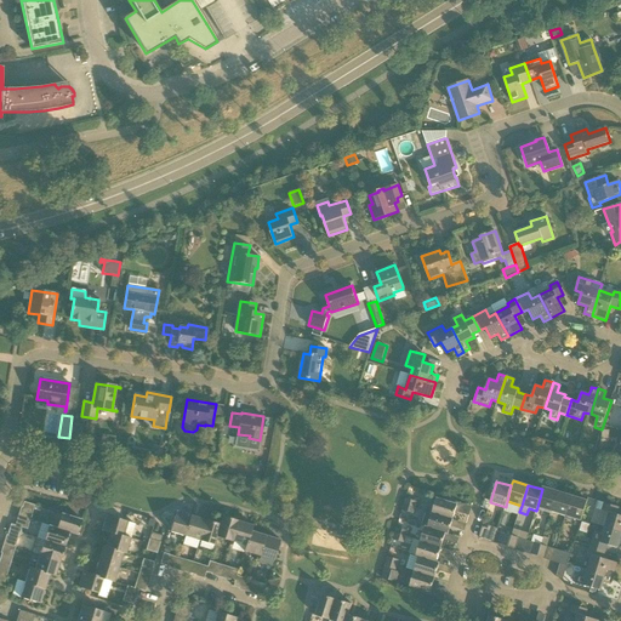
[(552,512),(558,491),(542,486),(542,489),(537,507),(552,512)]
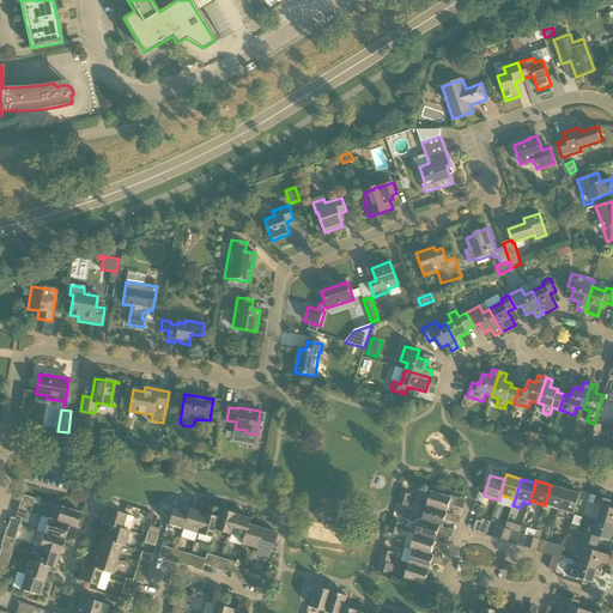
[(559,510),(565,490),(551,485),(545,505),(559,510)]
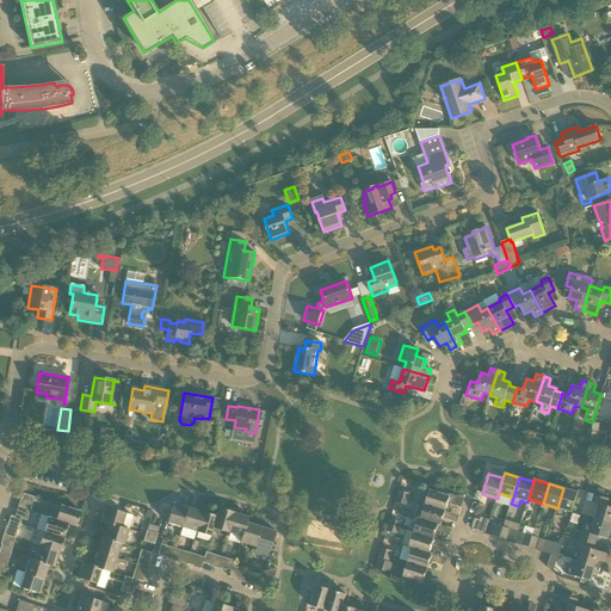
[(563,488),(557,508),(572,513),(578,493),(563,488)]
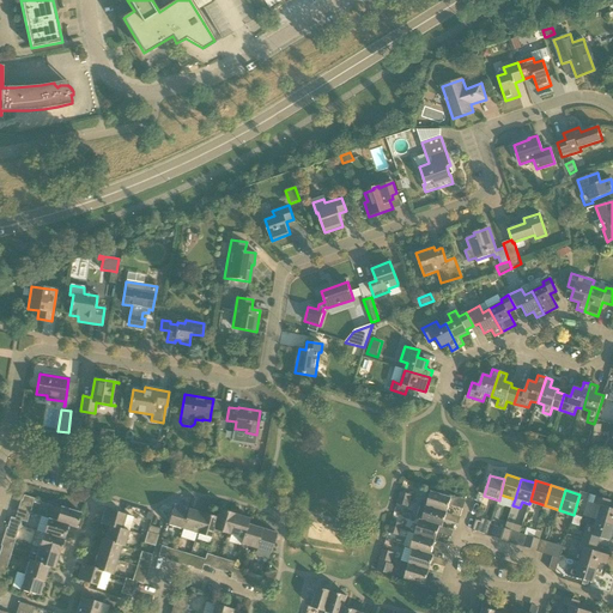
[(426,507),(447,513),(451,498),(431,491),(426,507)]
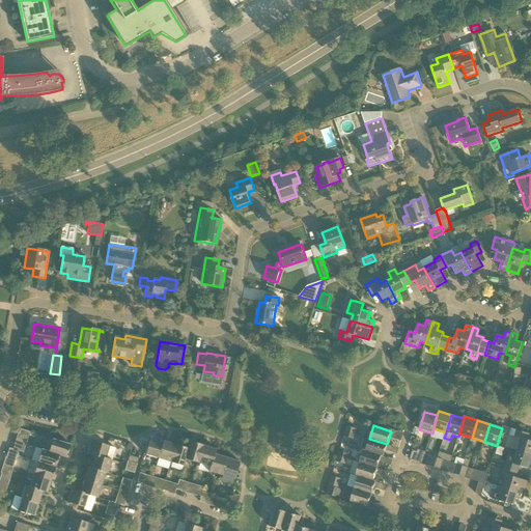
[(17,442),(26,445),(28,437),(30,431),(21,429),(17,442)]
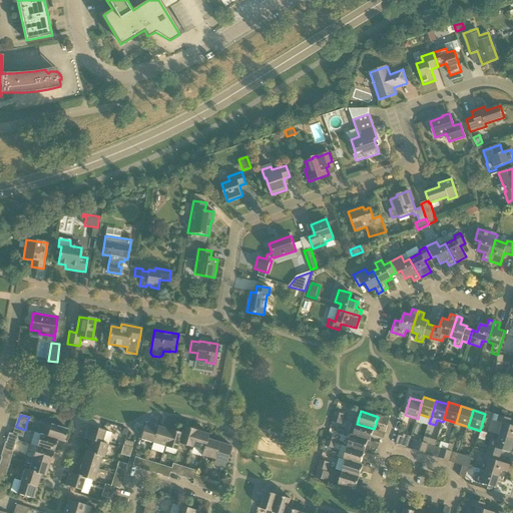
[(342,425),(343,419),(334,416),(333,422),(342,425)]
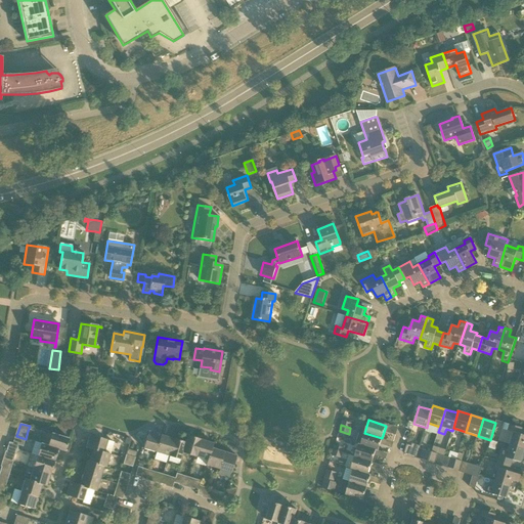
[(523,448),(523,435),(520,434),(522,428),(510,425),(508,431),(514,432),(511,444),(523,448)]
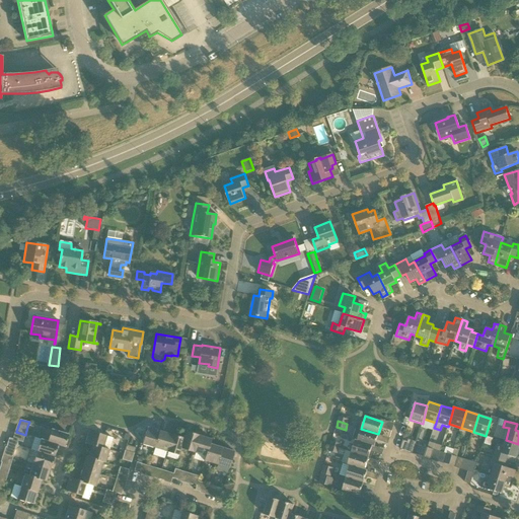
[(155,448),(160,431),(147,427),(142,444),(155,448)]
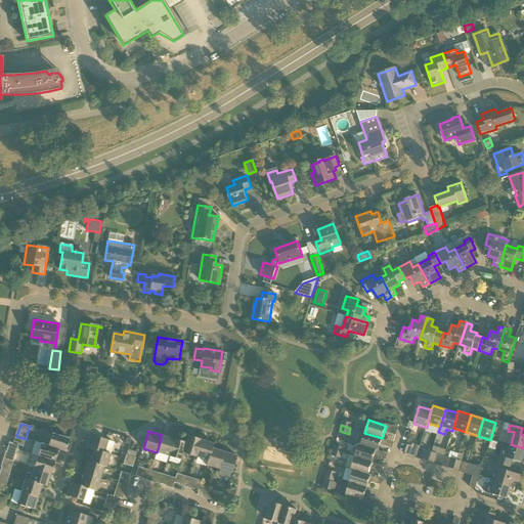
[(382,438),(364,433),(360,431),(356,443),(359,444),(376,449),(376,450),(379,451),(382,438)]
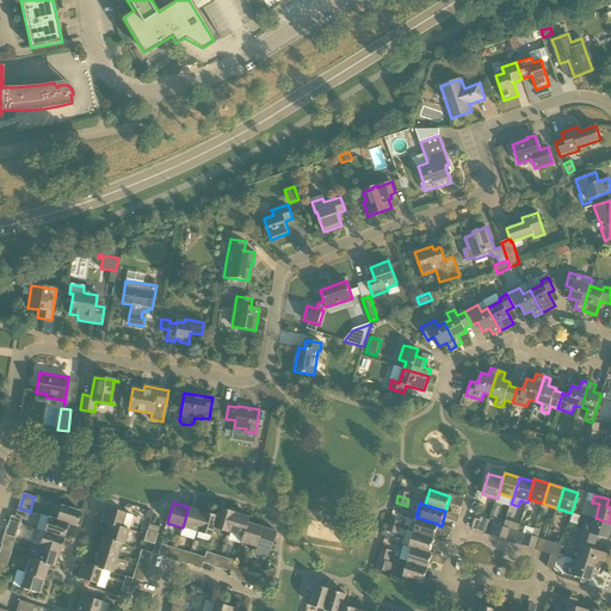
[(56,520),(68,524),(76,526),(81,511),(61,505),(56,519),(56,520)]
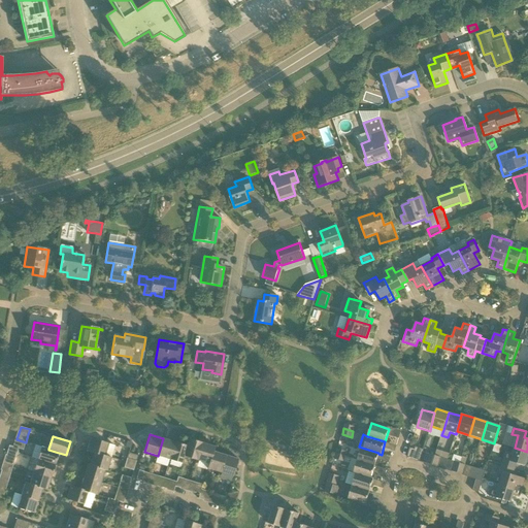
[(114,446),(108,443),(91,438),(87,452),(94,454),(94,453),(104,456),(110,458),(114,446)]
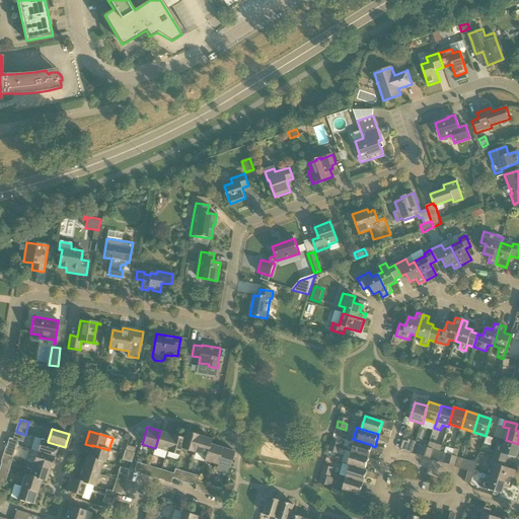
[(167,452),(172,435),(160,431),(155,448),(167,452)]
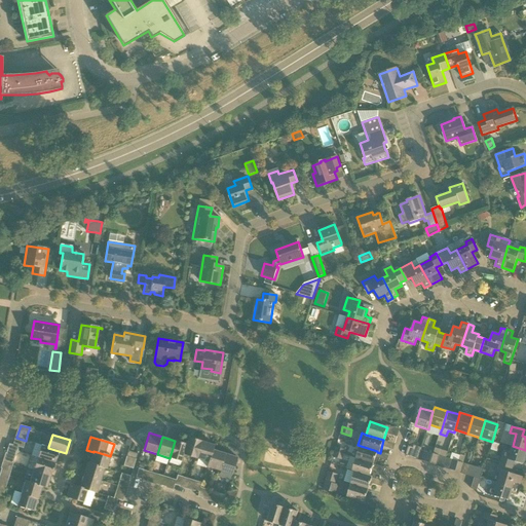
[(196,458),(201,441),(188,437),(186,444),(187,444),(184,455),(196,458)]
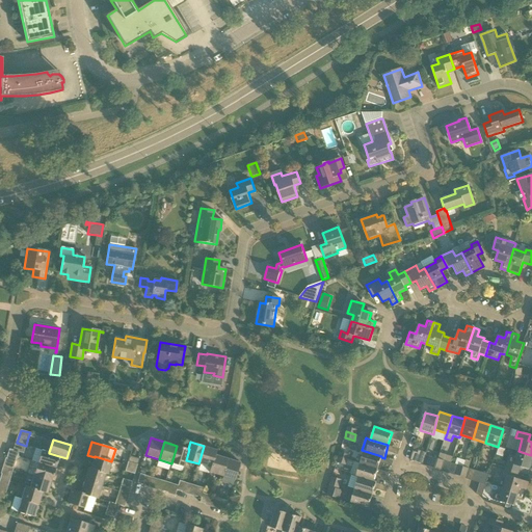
[(14,450),(9,449),(7,455),(17,457),(19,452),(23,453),(26,446),(17,443),(14,450)]
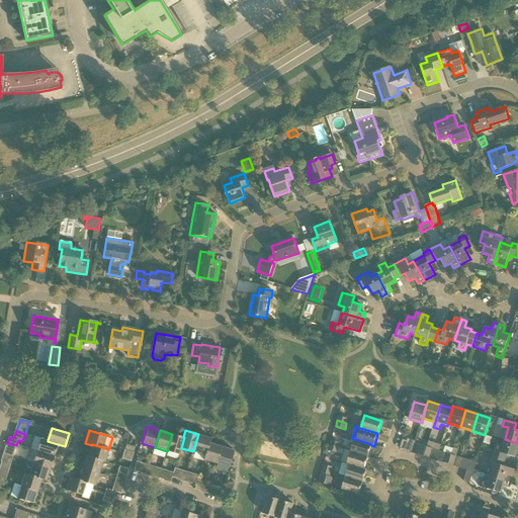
[(184,437),(183,437),(172,434),(167,451),(179,455),(181,448),(184,437)]
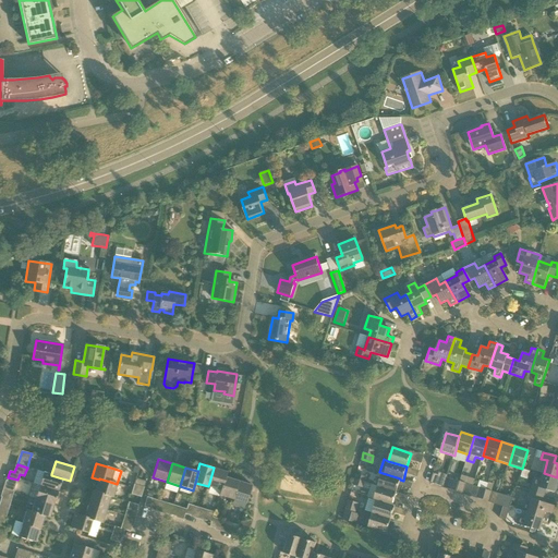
[(226,477),(228,472),(214,468),(208,486),(220,490),(221,490),(226,477)]
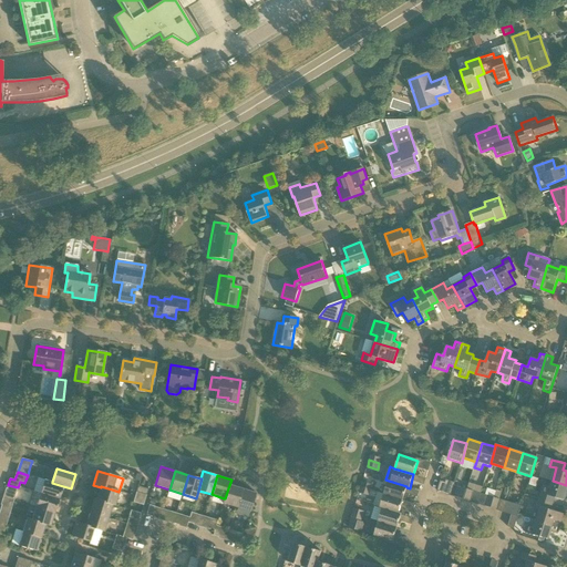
[(44,480),(40,494),(59,501),(63,486),(52,483),(52,482),(44,480)]
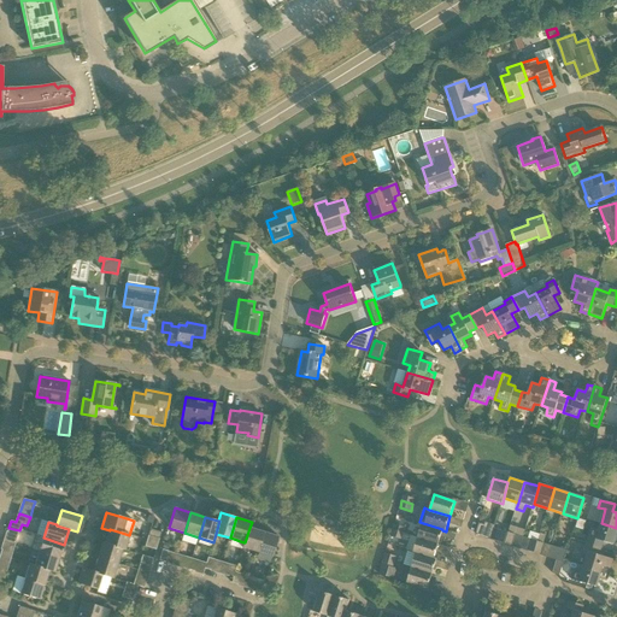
[(439,544),(442,530),(442,529),(423,523),(418,538),(439,544)]
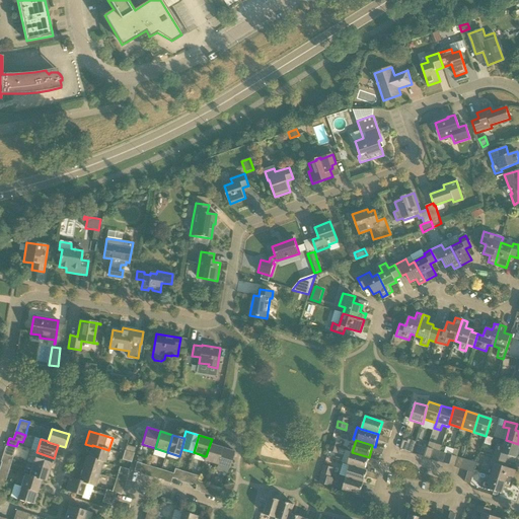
[(400,449),(413,453),(416,444),(417,442),(409,440),(408,442),(403,440),(400,449)]
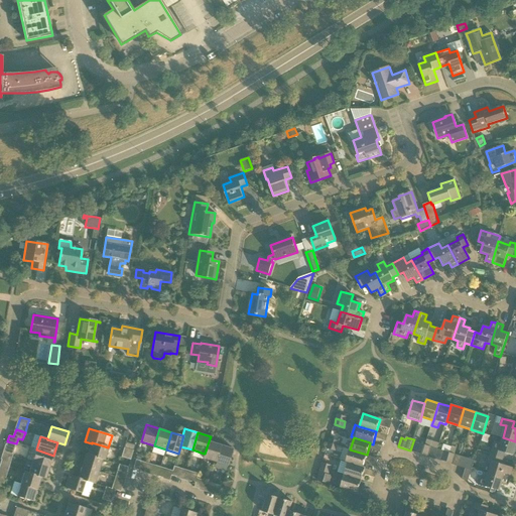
[(515,447),(515,441),(503,437),(501,443),(495,441),(491,455),(503,459),(505,453),(514,456),(515,448),(515,447)]
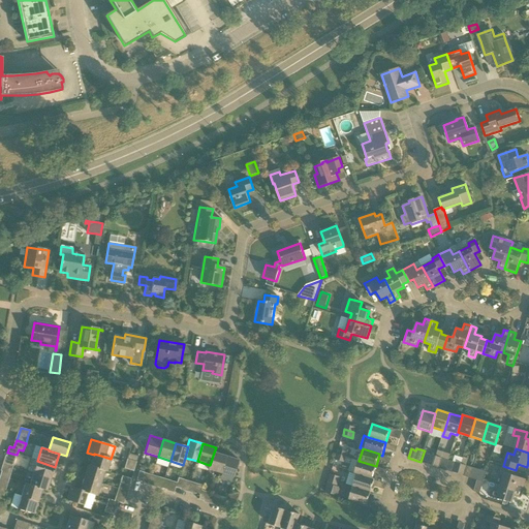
[(4,464),(12,467),(17,455),(7,453),(4,464)]
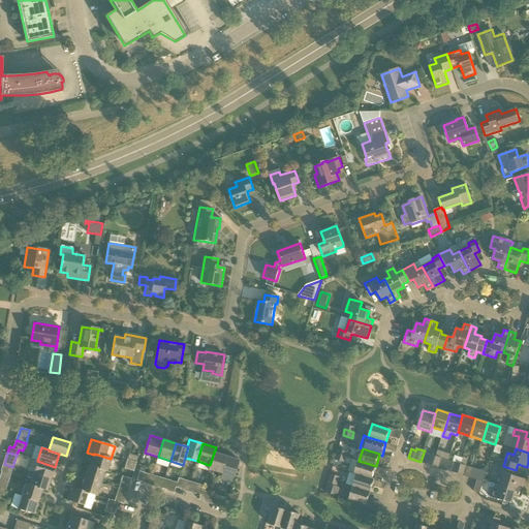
[(226,456),(214,453),(210,465),(209,465),(208,469),(220,473),(226,456)]
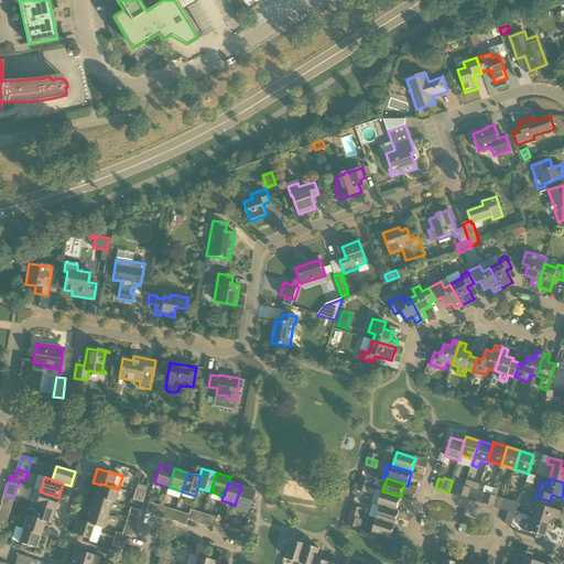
[(448,492),(457,495),(462,497),(465,487),(459,485),(459,486),(452,483),(448,492)]
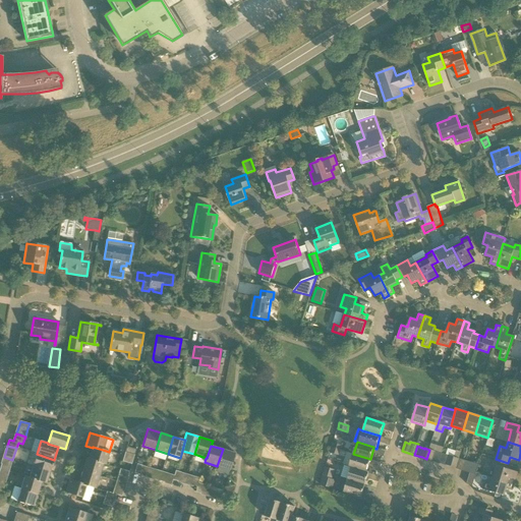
[(109,452),(103,450),(93,447),(93,448),(89,459),(104,464),(106,465),(110,452),(109,452)]
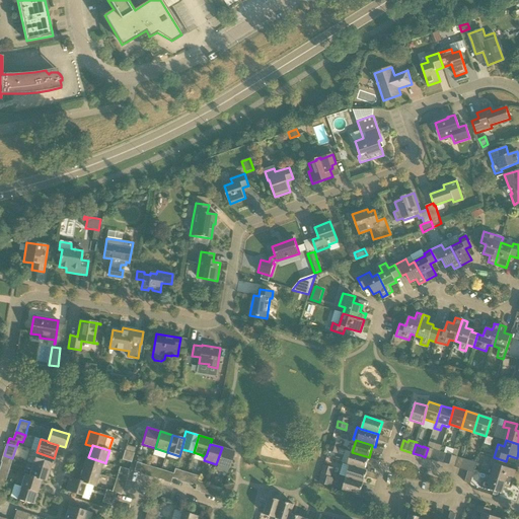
[(222,447),(216,464),(229,468),(234,451),(222,447)]
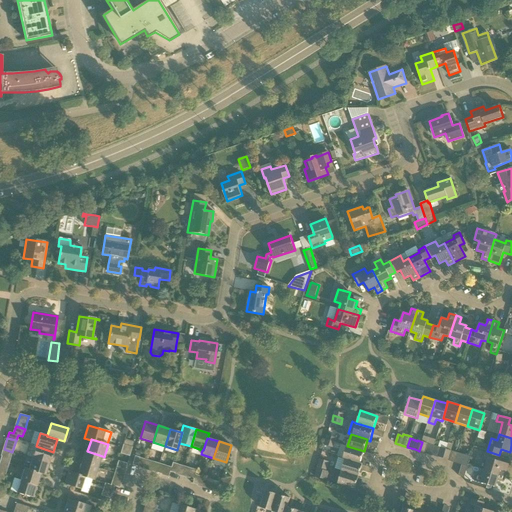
[(49,464),(53,452),(36,446),(32,459),(49,464)]
